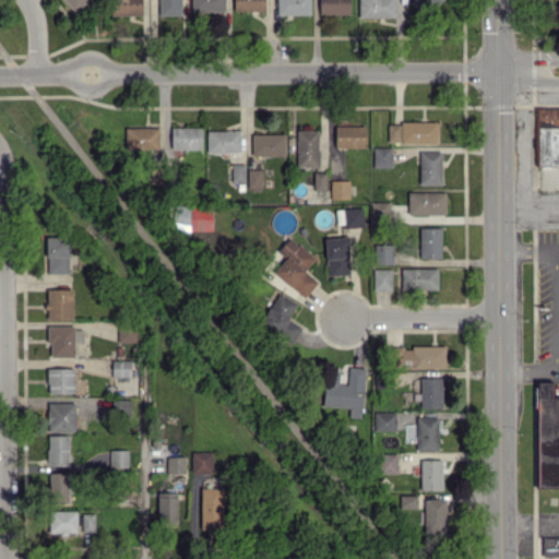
[(91,0),(64,0),(71,11),(91,0)]
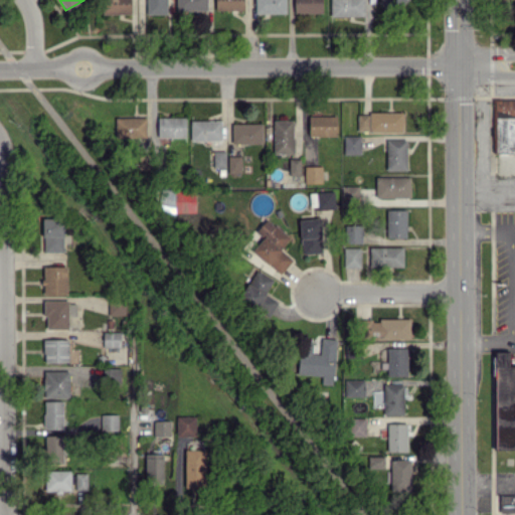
[(130,0),(102,0),(102,14),(131,14),(130,0)]
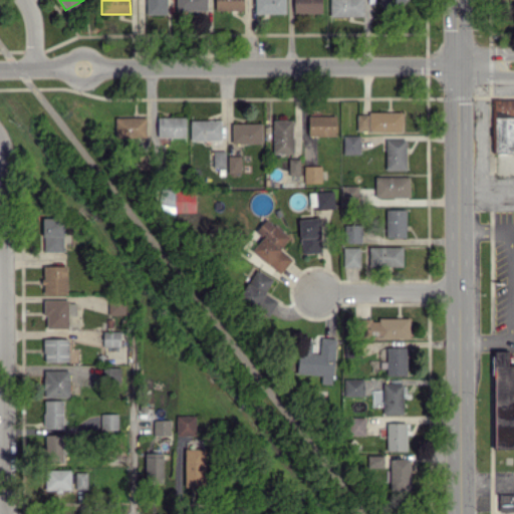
[(166,0),(145,0),(146,14),(167,13),(166,0)]
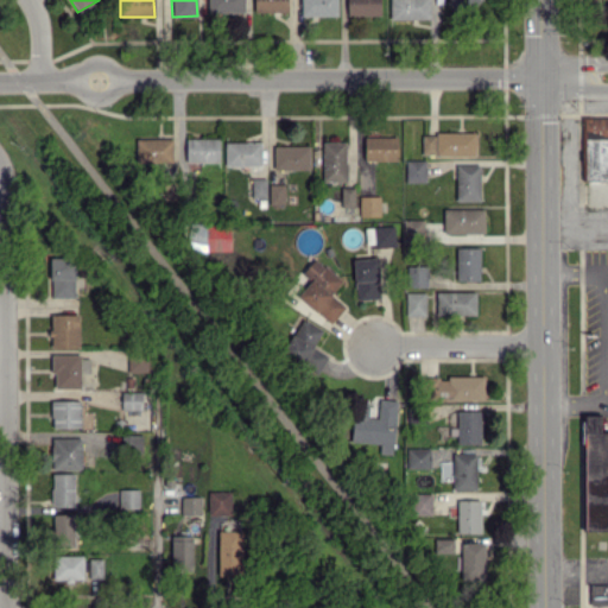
[(208,0),(208,12),(244,13),(244,0),(208,0)]
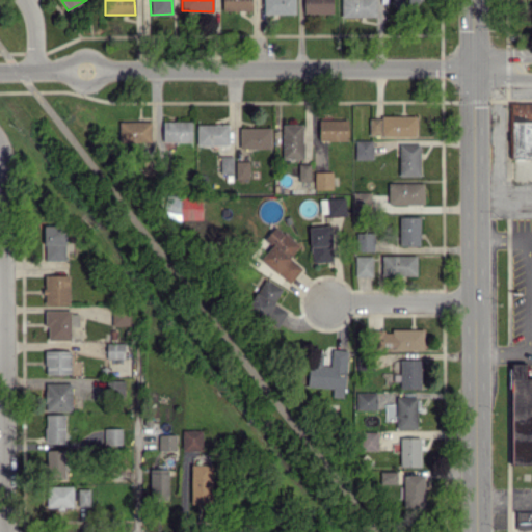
[(221,0),(222,10),(251,9),(250,0),(221,0)]
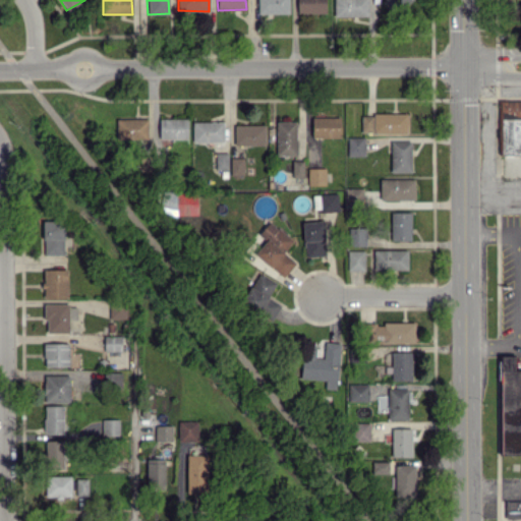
[(289,0),(257,0),(257,13),(289,13),(289,0)]
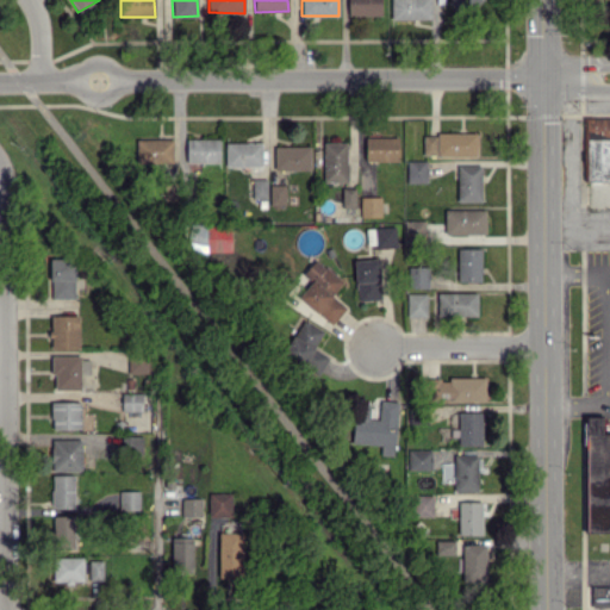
[(380,0),(347,0),(348,16),(381,16),(380,0)]
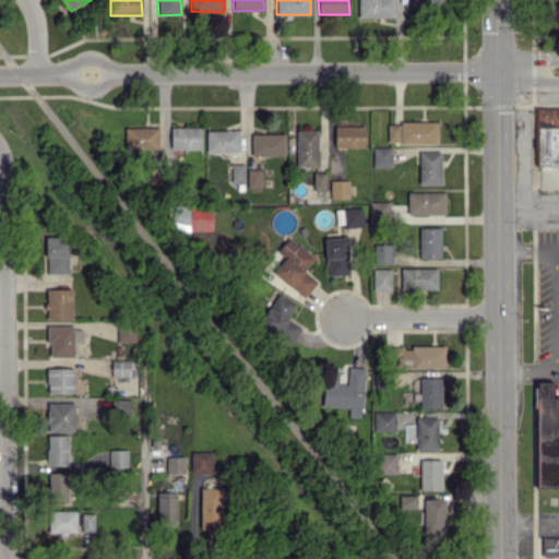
[(394,0),(357,0),(358,18),(394,16),(394,0)]
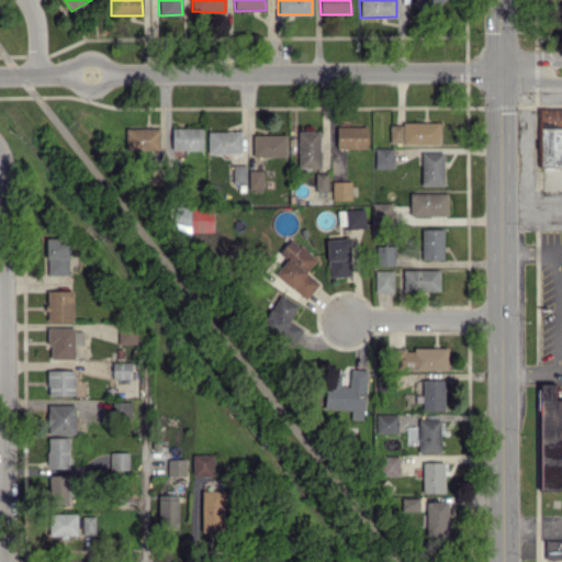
[(412,0),(412,1),(427,15),(441,0),(412,0)]
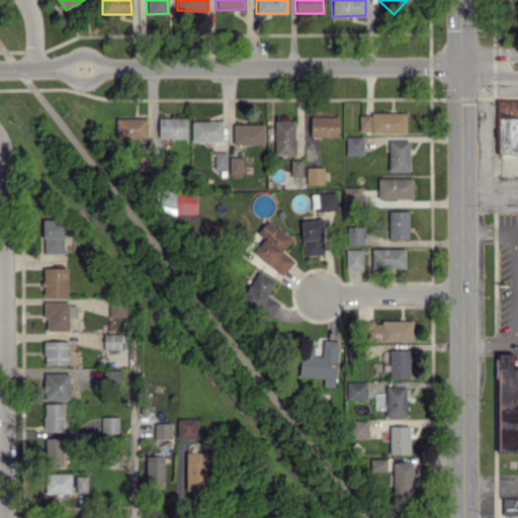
[(517,153),(517,148),(517,100),(497,100),(498,154),(517,153)]
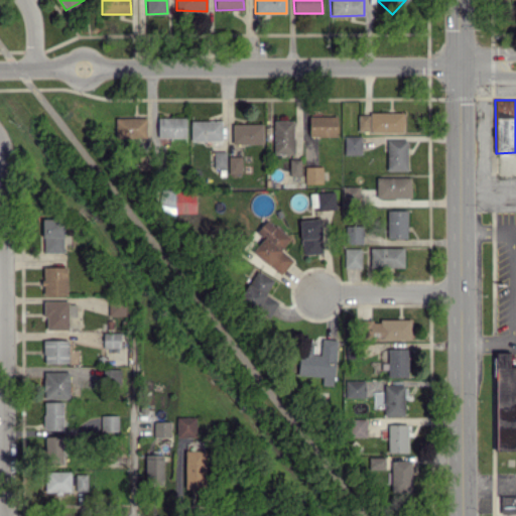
[(403,112),(358,113),(358,132),(403,131),(403,112)]
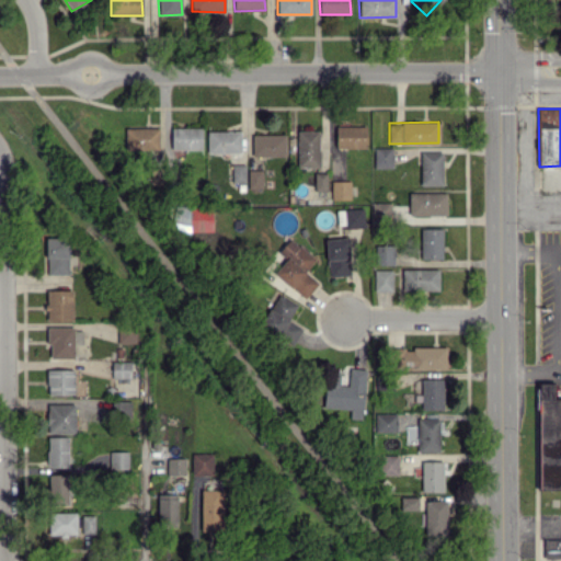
[(366,126),(335,126),(335,148),(366,147),(366,126)]
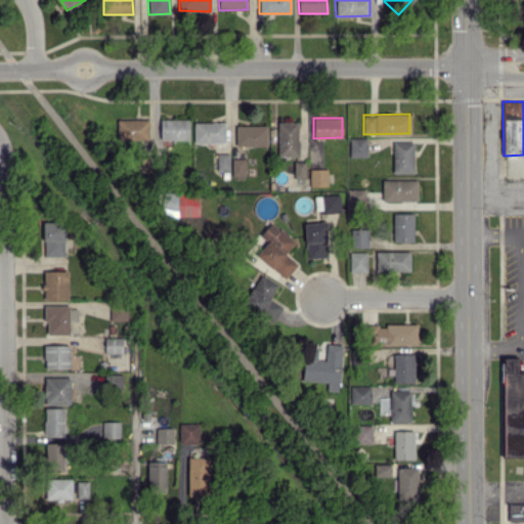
[(148,139),(147,119),(117,120),(117,140),(148,139)]
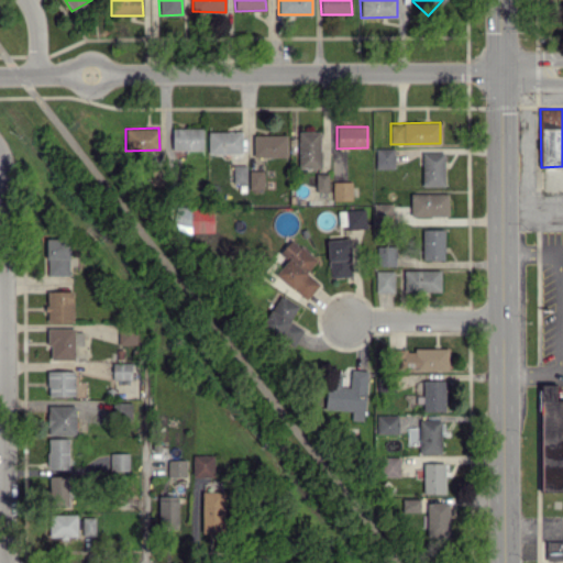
[(202,150),(202,128),(172,128),(173,150),(202,150)]
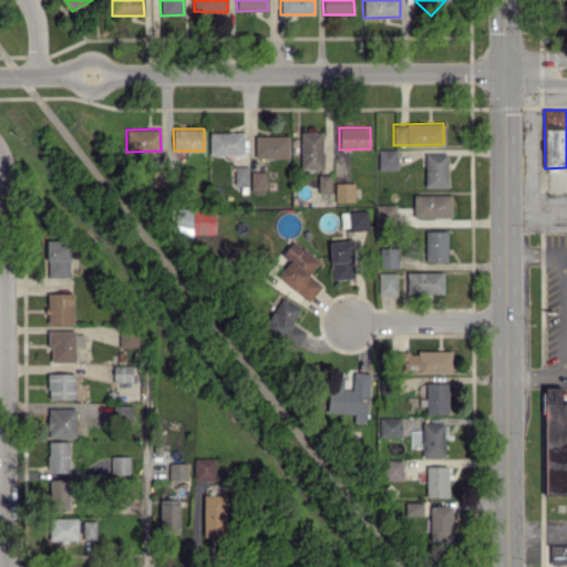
[(209,154),(244,154),(243,132),(209,133),(209,154)]
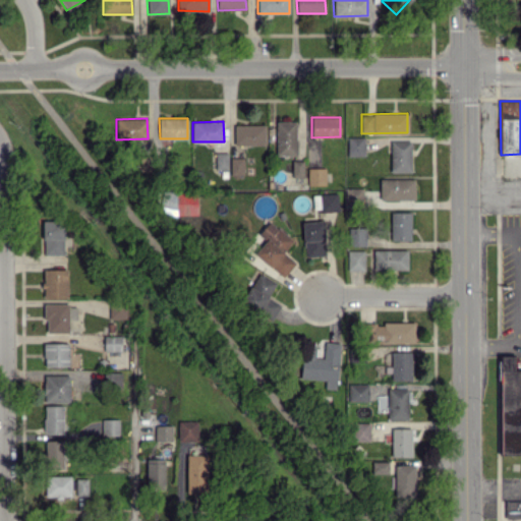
[(296,121),(276,121),(276,155),(296,155),(296,121)]
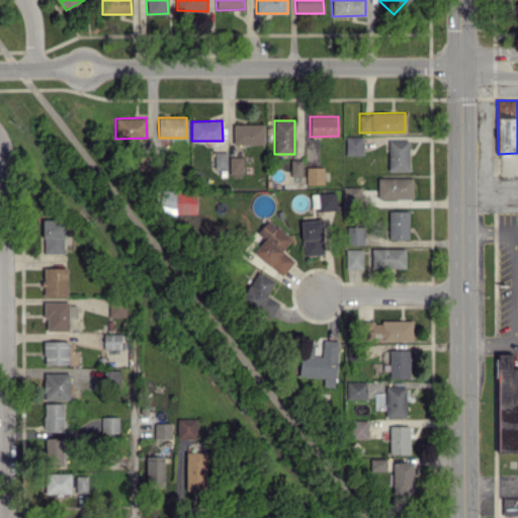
[(233,144),(264,144),(264,123),(233,124),(233,144)]
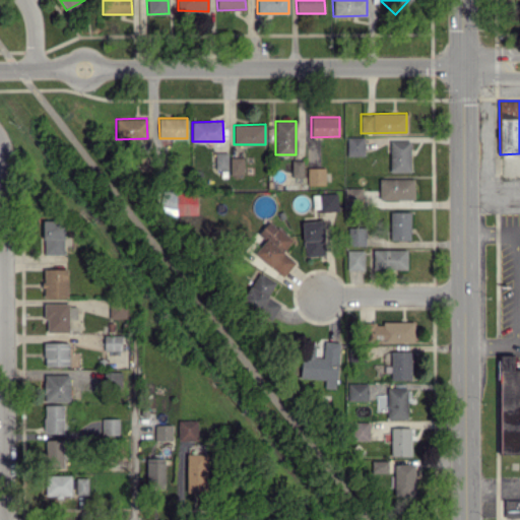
[(364,154),(363,136),(345,136),(346,155),(364,154)]
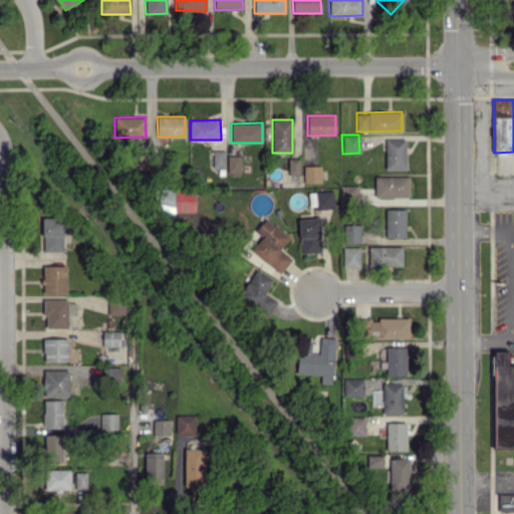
[(405,139),(384,140),(386,170),(406,170),(405,139)]
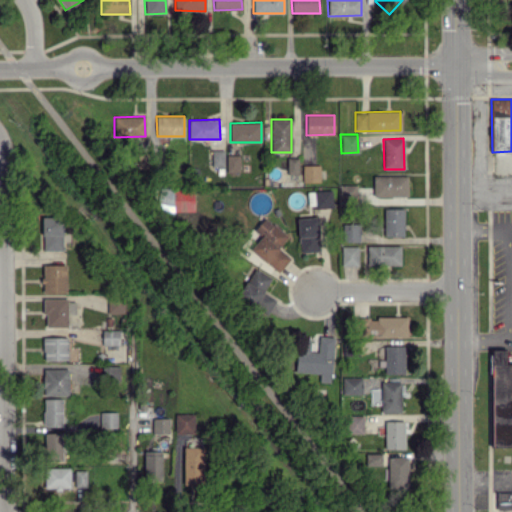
[(224,166),(224,150),(212,150),(212,167),(224,166)]
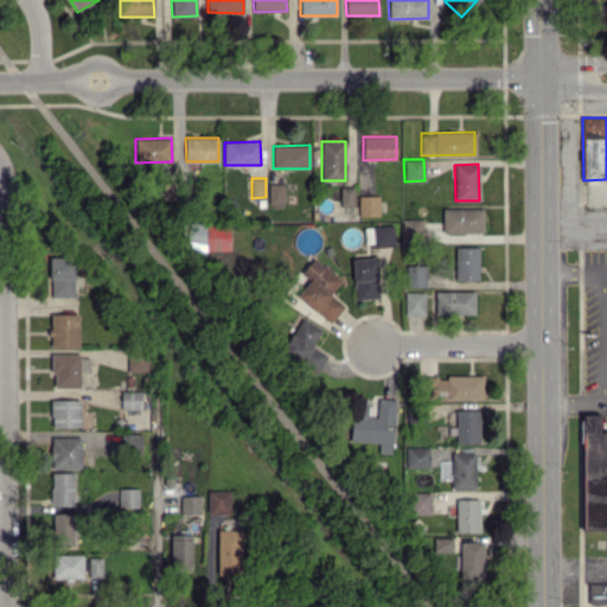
[(283,204),(283,184),(268,184),(269,204),(283,204)]
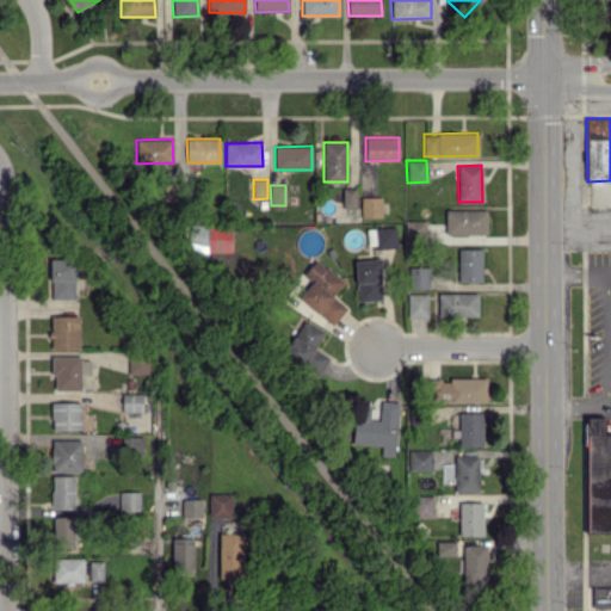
[(355,187),(343,189),(343,208),(356,208),(355,187)]
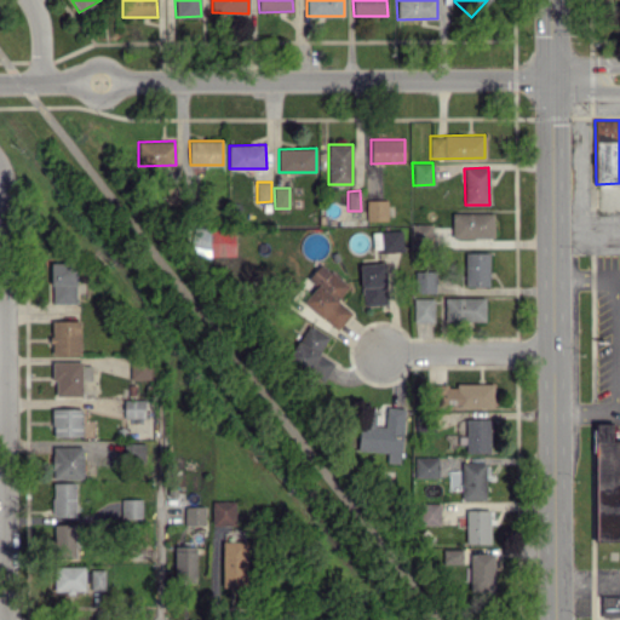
[(388,220),(388,200),(366,200),(366,220),(388,220)]
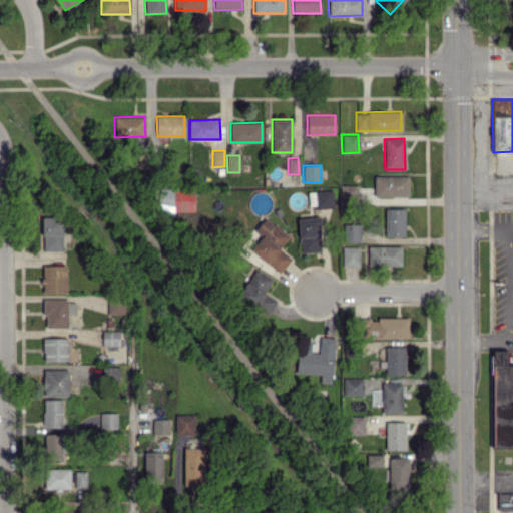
[(409,176),(374,176),(374,196),(408,196),(409,176)]
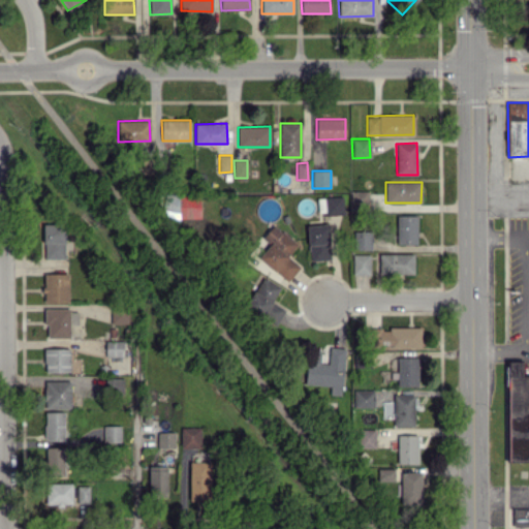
[(369,191),(351,192),(352,210),(370,210),(369,191)]
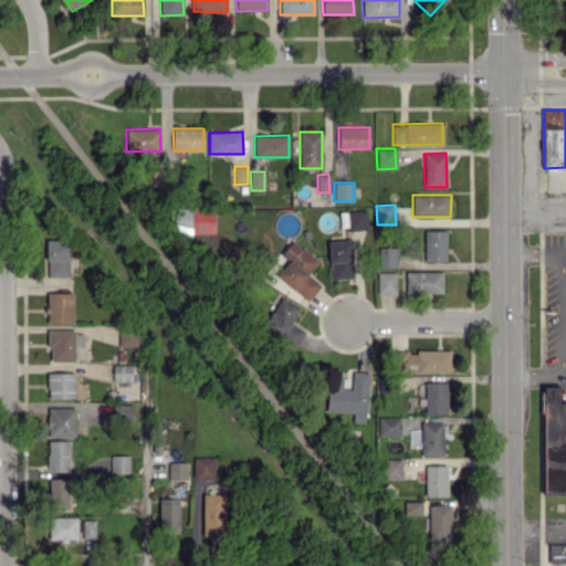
[(212,234),(216,210),(192,208),(190,228),(182,227),(181,231),(212,234)]
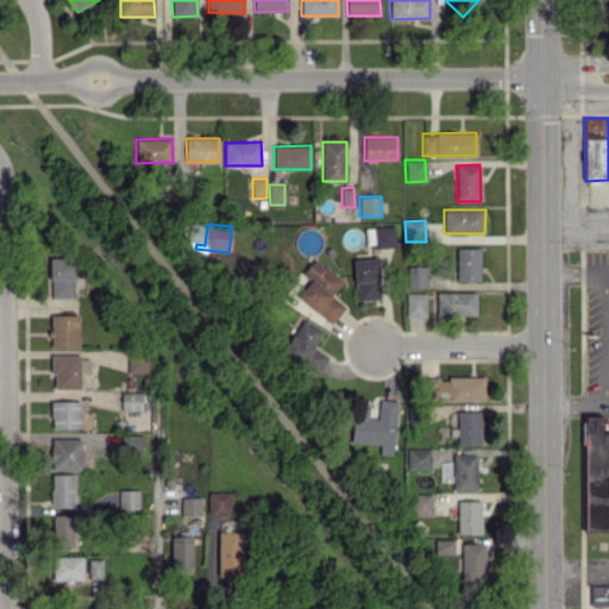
[(374,226),(375,248),(395,246),(395,226),(374,226)]
